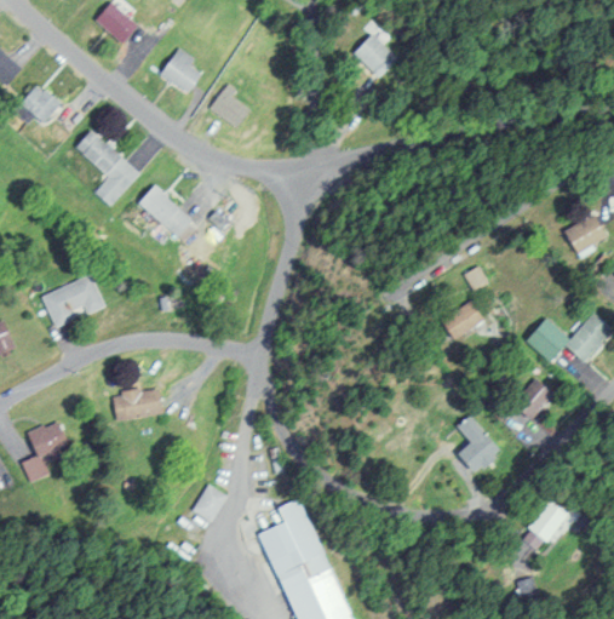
[(96,18),(121,45),(138,27),(113,1),(96,18)]
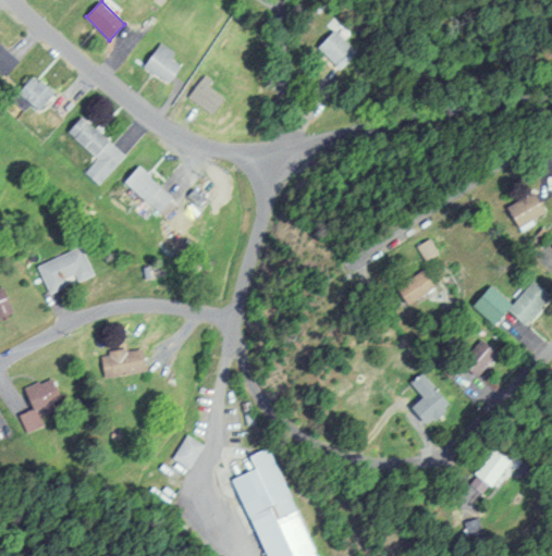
[(362,51),(335,29),(319,48),(345,70),(362,51)]
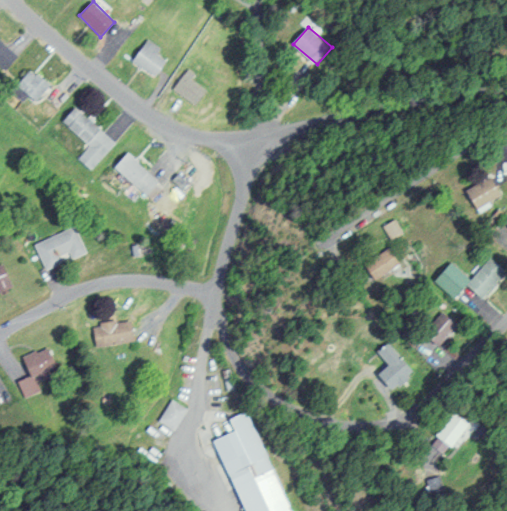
[(131,59),(153,78),(166,62),(158,54),(161,50),(149,39),(131,59)]
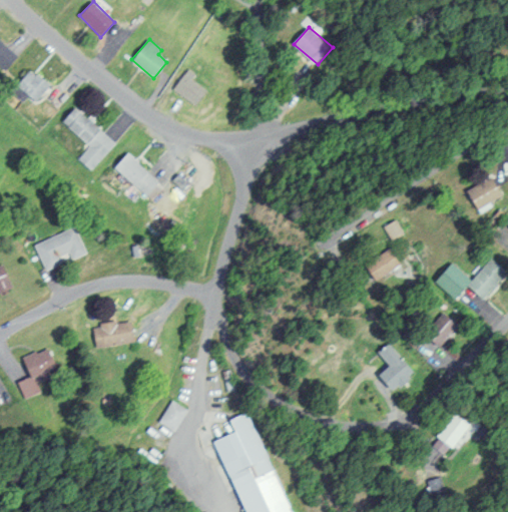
[(0,69),(3,72),(17,58),(0,41),(0,69)]
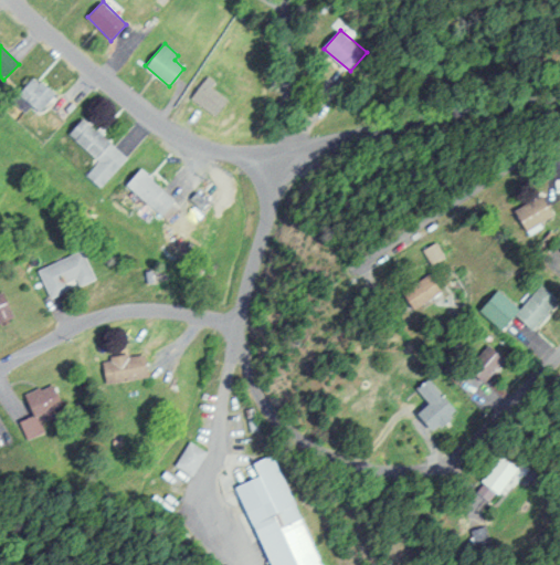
[(12,100),(24,112),(31,106),(39,114),(55,97),(35,76),(12,100)]
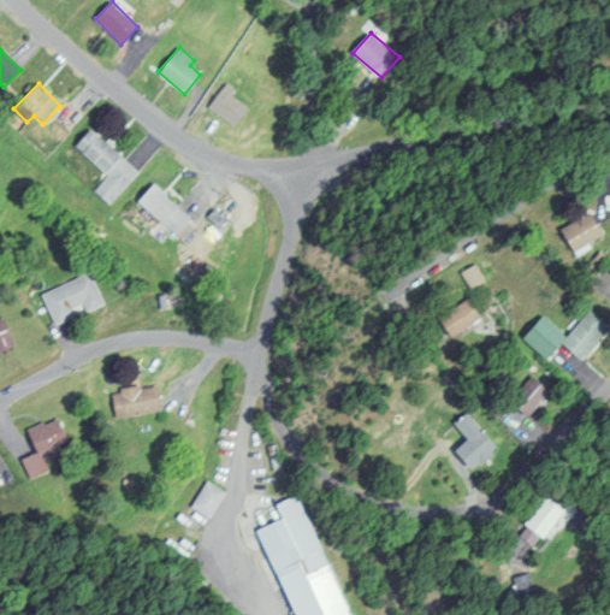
[(235,128),(249,108),(223,89),(208,108),(235,128)]
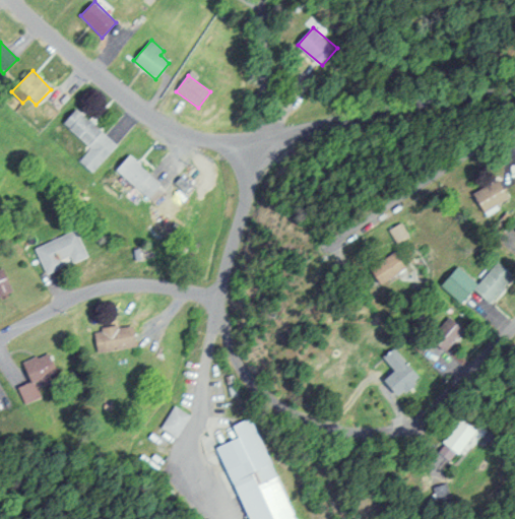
[(91,149),(80,160),(93,174),(119,147),(77,109),(63,123),(91,149)]
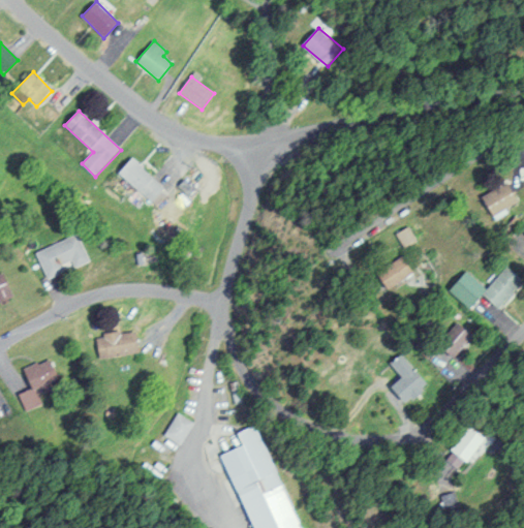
[(171,194),(132,156),(118,172),(156,209),(171,194)]
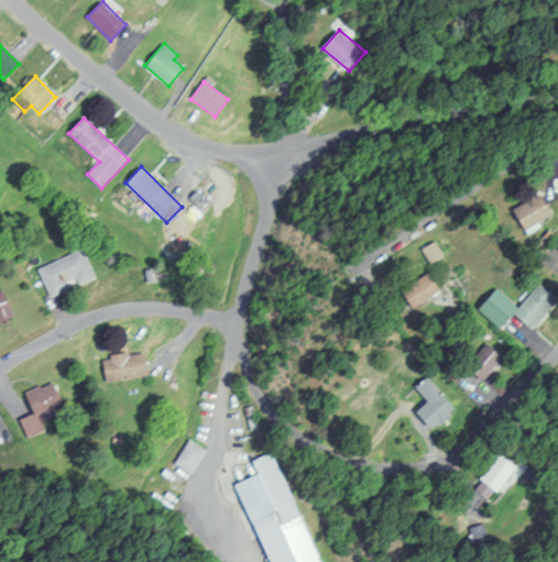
[(513,207),(522,229),(554,217),(545,195),(513,207)]
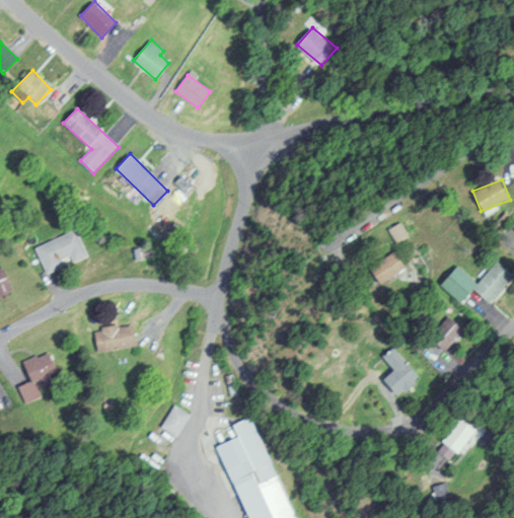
[(410,236),(401,222),(388,229),(396,243),(410,236)]
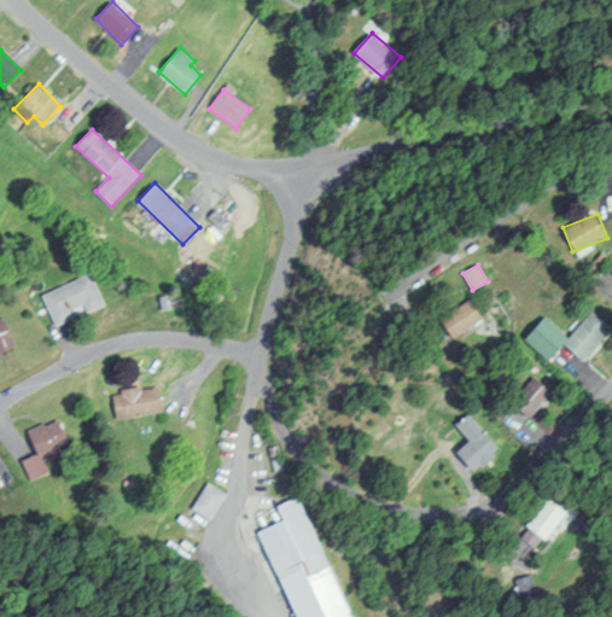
[(44,295),(57,326),(104,306),(92,274),(44,295)]
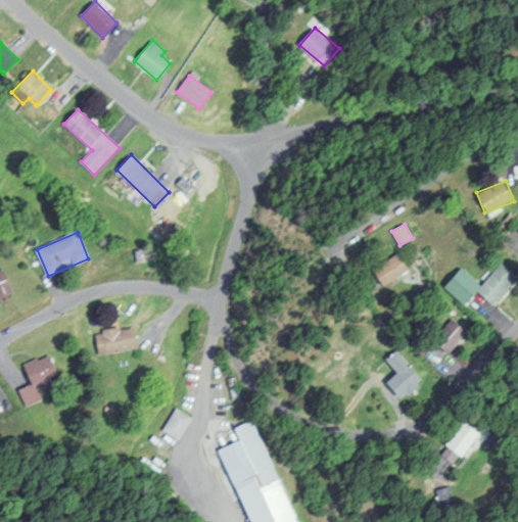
[(409,270),(397,251),(369,270),(379,287),(409,270)]
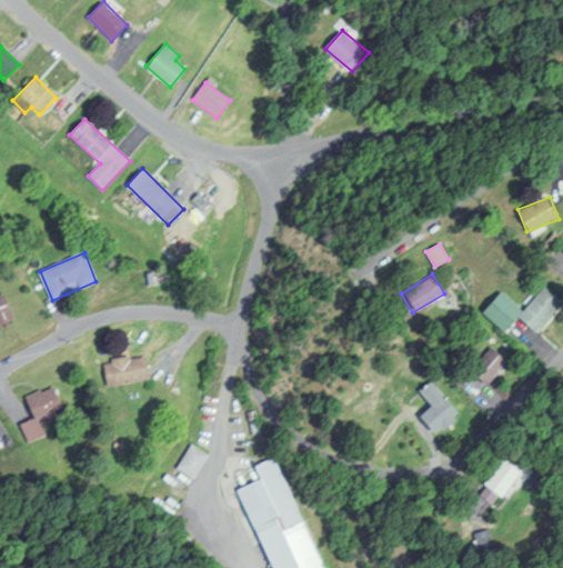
[(518,317),(534,332),(562,304),(562,301),(548,287),(518,317)]
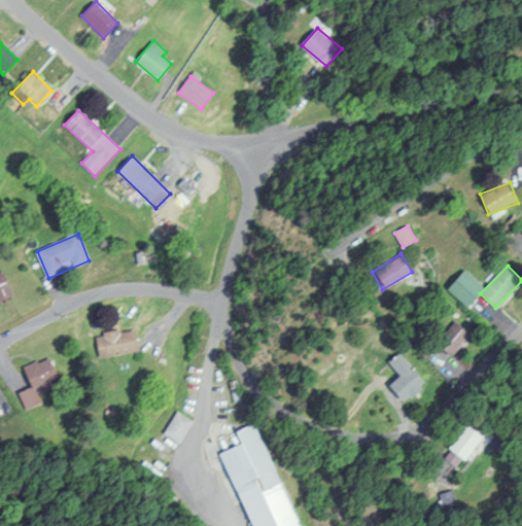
[(0,299),(11,295),(4,269),(0,270),(0,299)]
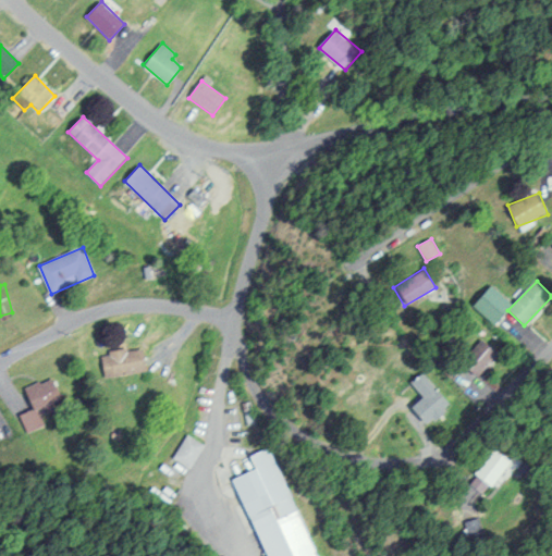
[(460,363),(476,379),(500,355),(483,340),(460,363)]
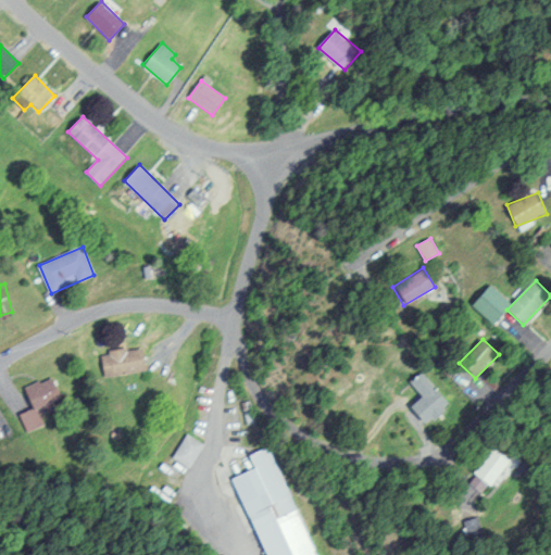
[(147,370),(143,347),(100,353),(104,377),(147,370)]
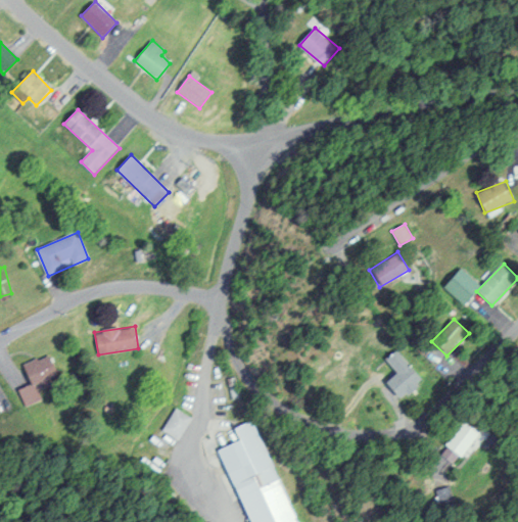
[(398,400),(423,379),(397,350),(385,361),(396,374),(384,384),(398,400)]
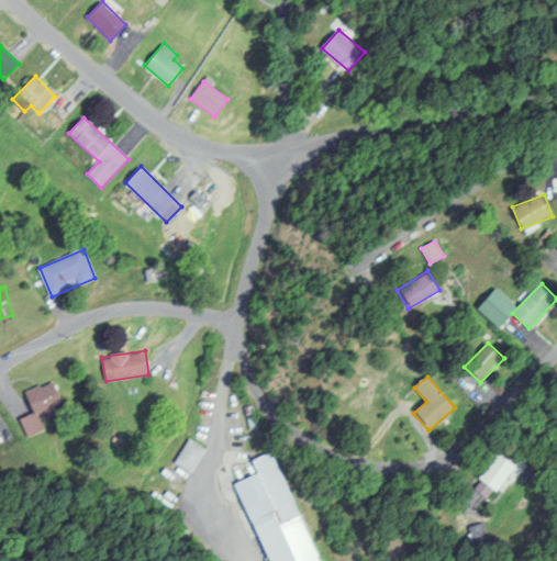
[(28,438),(48,430),(44,418),(65,411),(53,381),(23,392),(32,414),(20,418),(28,438)]
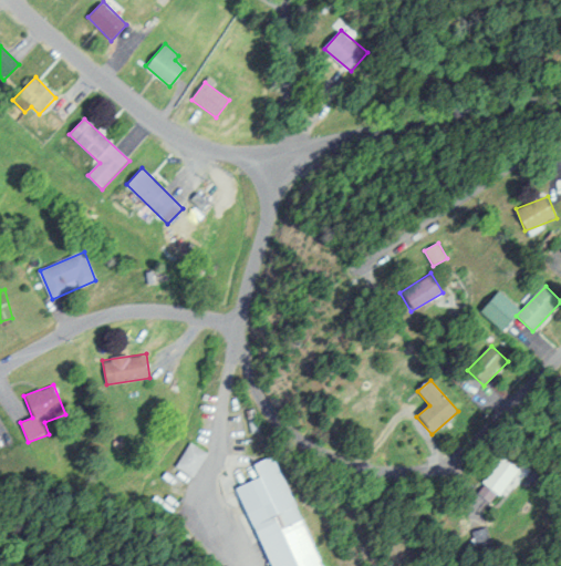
[(209,454),(193,443),(177,465),(194,477),(209,454)]
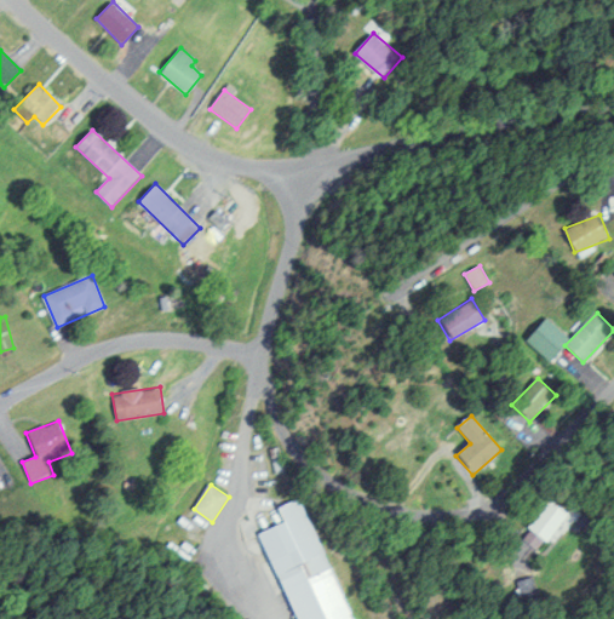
[(354,618),(305,498),(279,508),(285,522),(263,532),(298,618),(354,618)]
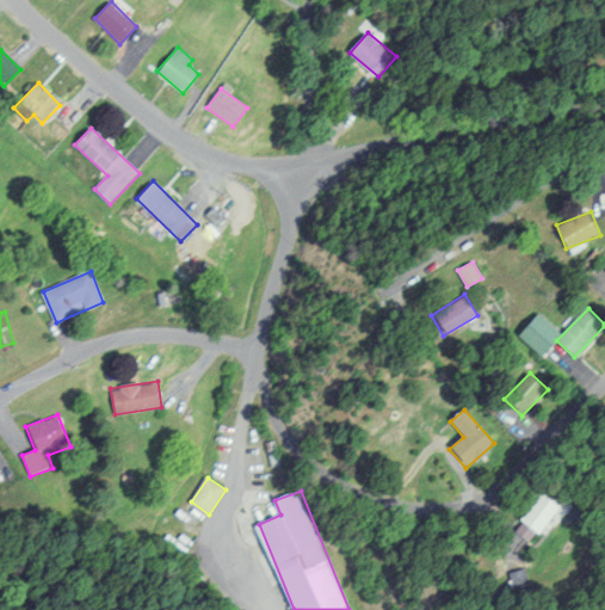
[(562,507),(542,492),(519,522),(539,536),(562,507)]
